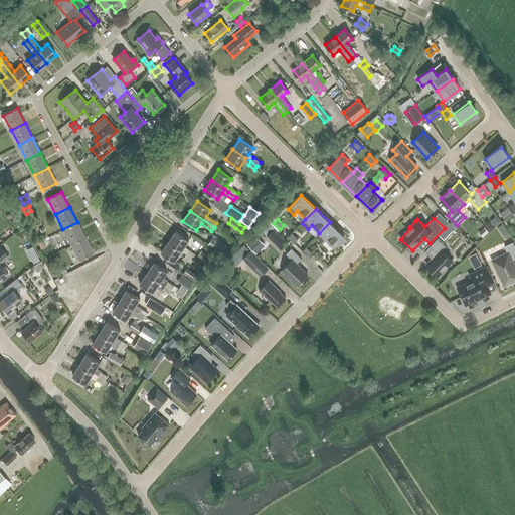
[(491,224),(495,227),(500,222),(496,219),(491,224)]
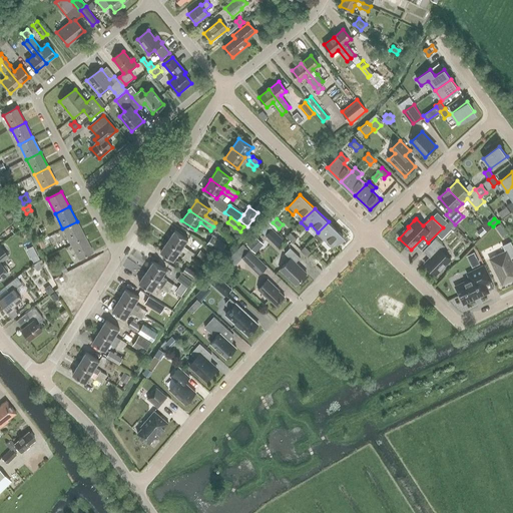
[(85,236),(77,221),(62,228),(70,243),(85,236)]
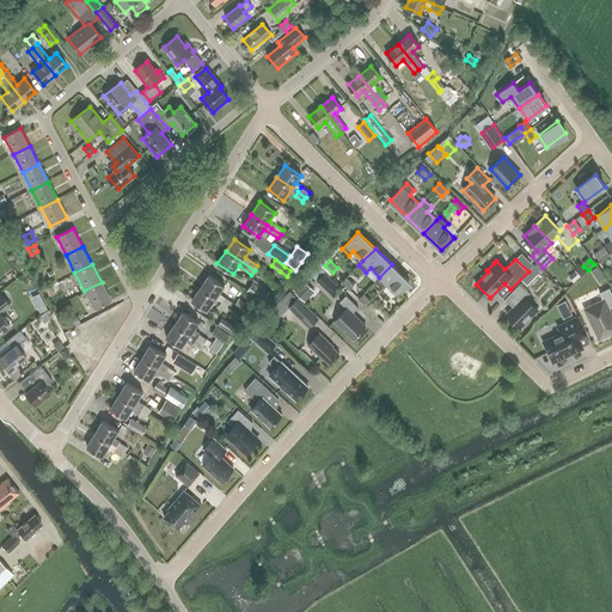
[(392,264),(379,277),(375,282),(383,289),(387,285),(396,294),(397,294),(409,282),(392,264)]
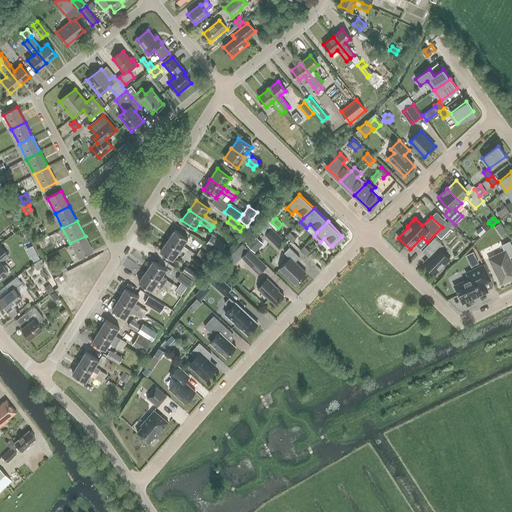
[(481,226),(477,231),(481,235),(486,231),(481,226)]
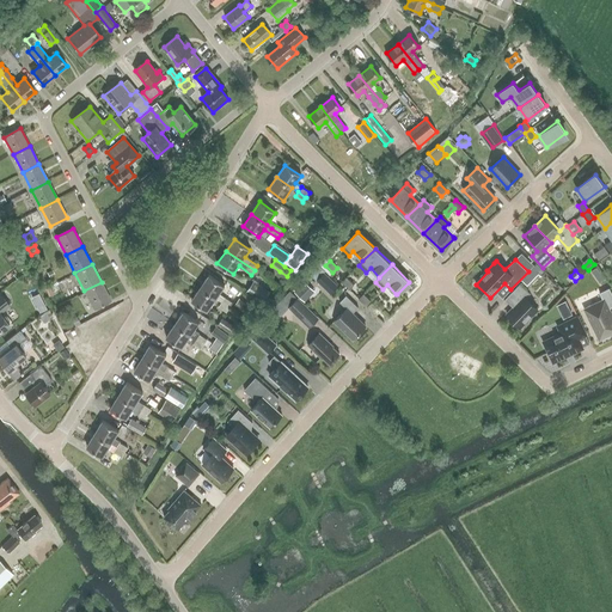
[(527,286),(533,279),(527,273),(521,280),(527,286)]
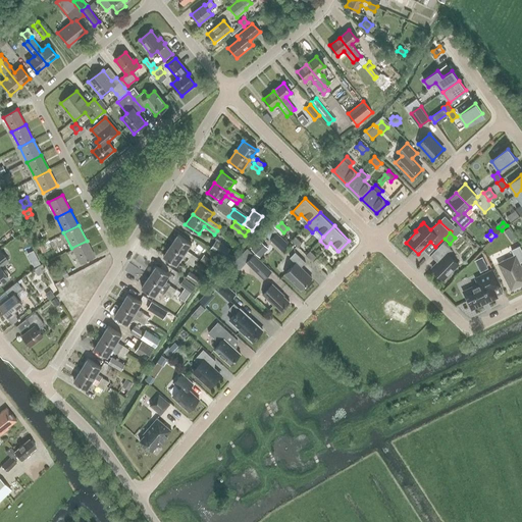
[(177,236),(170,246),(184,255),(185,254),(189,257),(189,258),(196,262),(198,259),(187,251),(192,245),(177,236)]
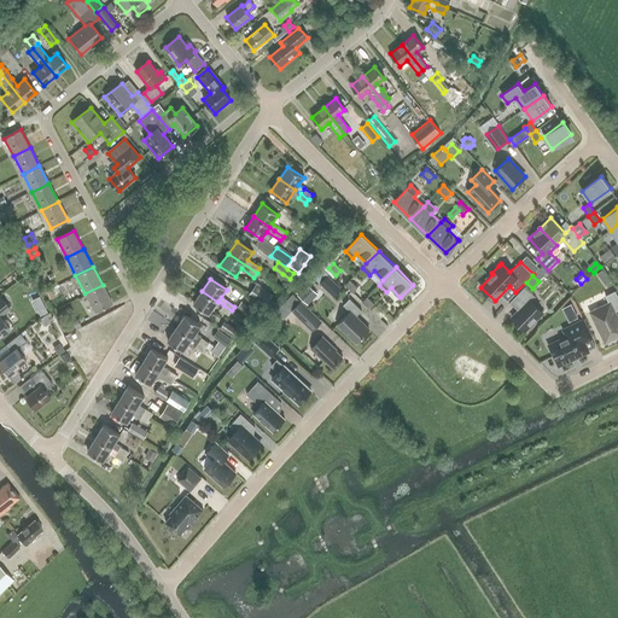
[(350,280),(345,285),(353,292),(357,287),(350,280)]
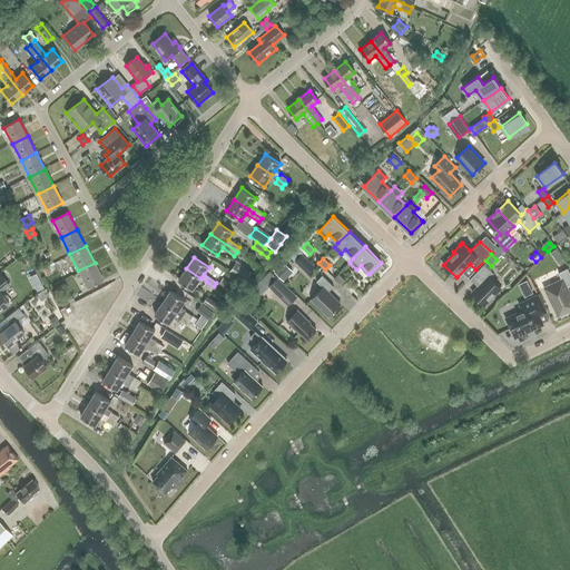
[(315,266),(308,259),(301,268),(308,274),(315,266)]
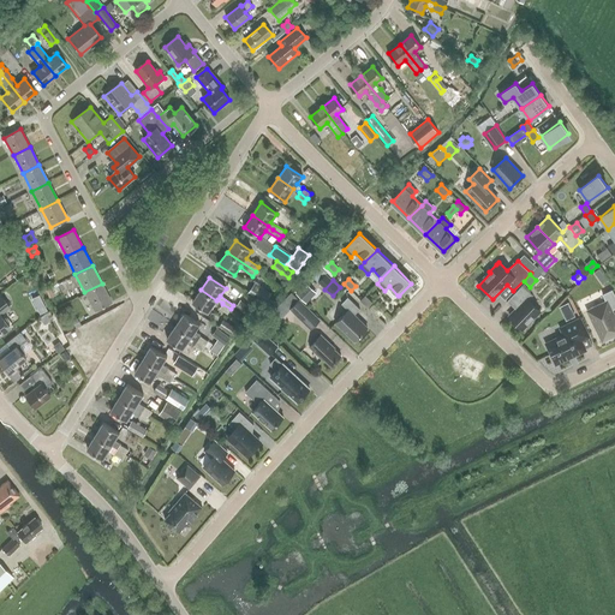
[(254,282),(248,292),(264,303),(268,298),(270,294),(254,282)]
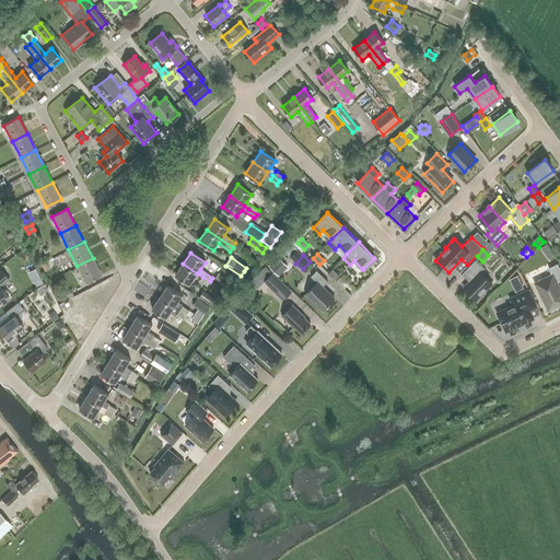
[(101,275),(93,258),(77,266),(85,283),(101,275)]
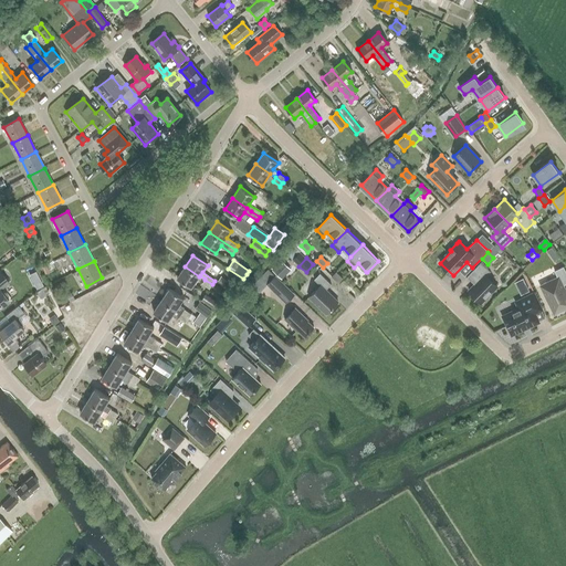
[(283,261),(273,271),(281,279),(291,269),(283,261)]
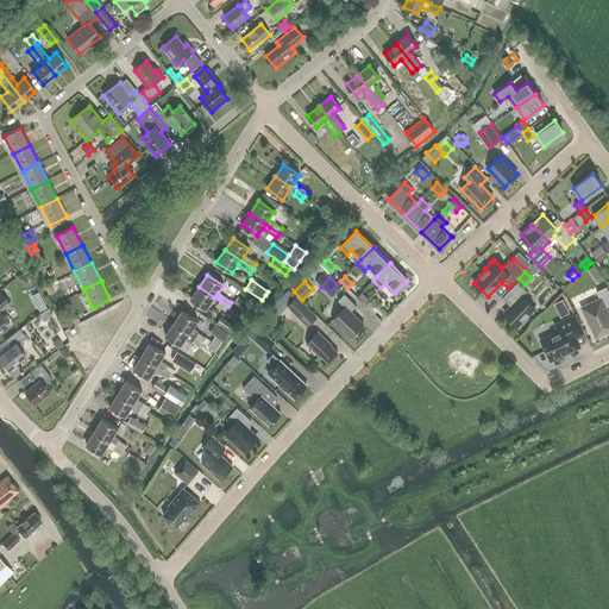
[(510,306),(504,313),(518,326),(518,325),(522,319),(523,320),(528,314),(533,308),(534,309),(535,308),(522,296),(527,293),(518,283),(519,282),(518,282),(502,299),(503,299),(510,306)]
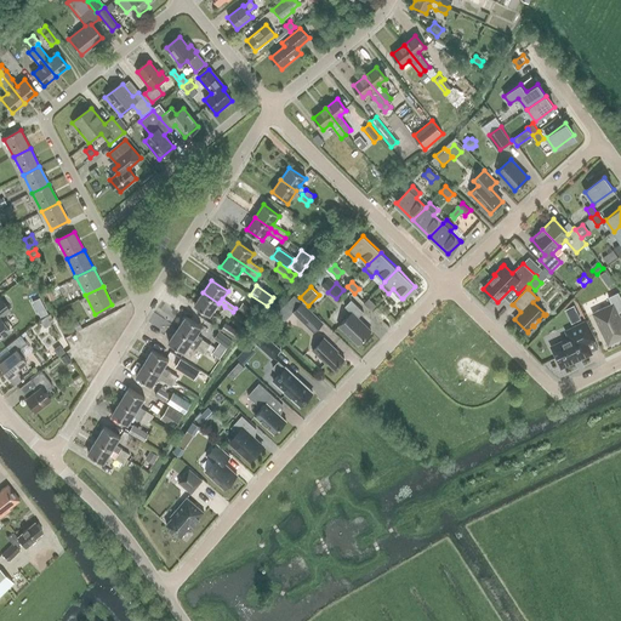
[(210,315),(218,303),(203,292),(194,305),(210,315)]
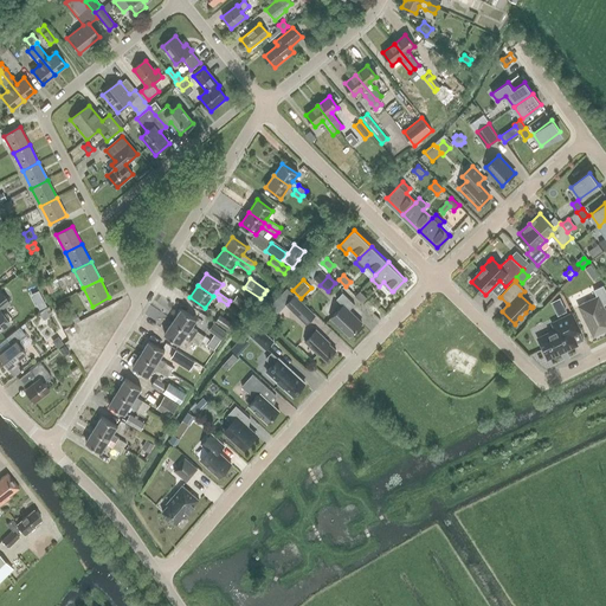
[(605,314),(601,305),(605,303),(605,290),(604,285),(593,290),(597,297),(580,307),(590,326),(587,327),(591,335),(593,334),(594,335),(595,334),(597,336),(605,333),(604,330),(605,329),(605,314)]
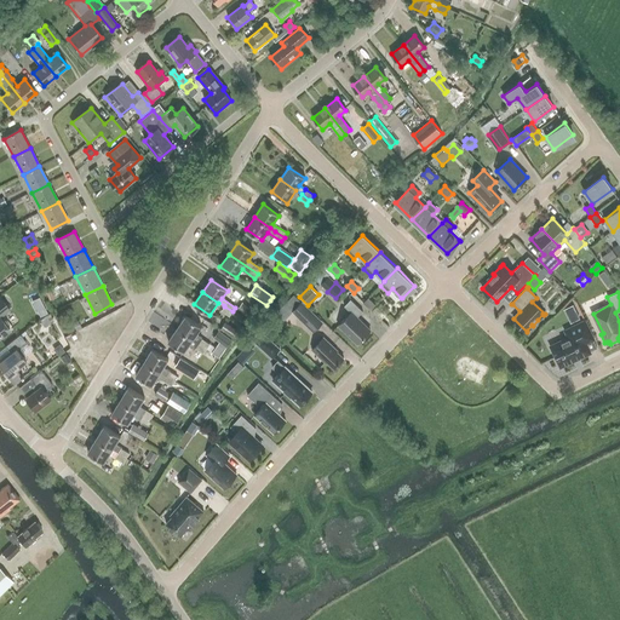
[(0,317),(0,316),(10,310),(0,297),(0,338),(10,331),(0,317)]
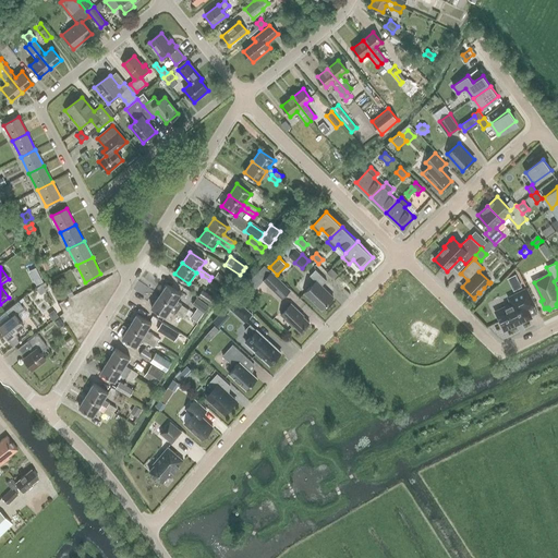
[(338,275),(331,267),(327,273),(334,279),(338,275)]
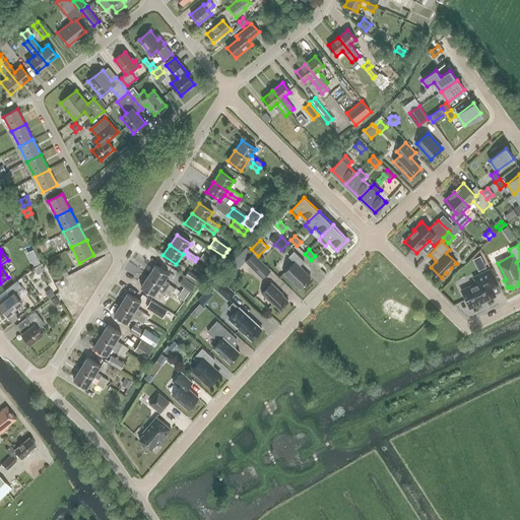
[(305,261),(295,251),(288,257),(295,262),(283,272),(300,288),(311,277),(300,266),(305,261)]
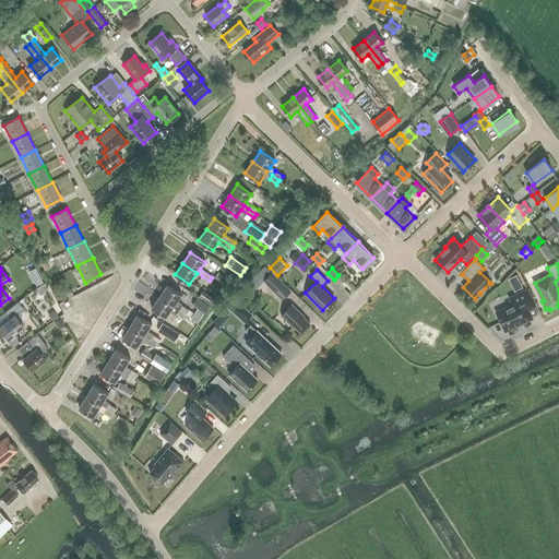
[(230,281),(218,272),(214,278),(225,287),(226,286),(229,289),(234,284),(230,282),(230,281)]
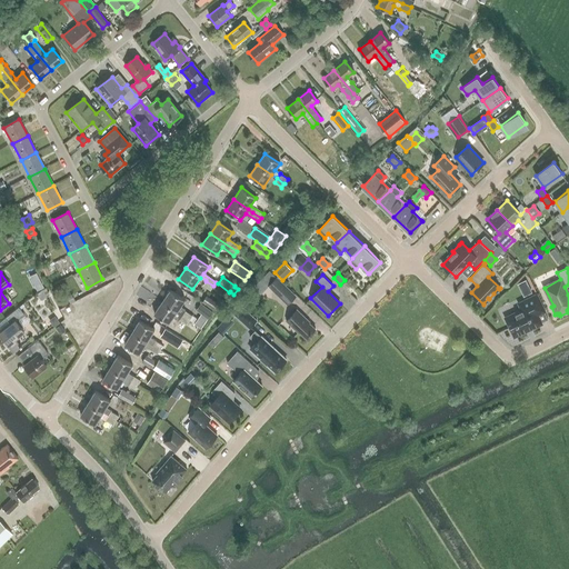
[(275,277),(267,286),(280,298),(288,306),(296,297),(288,289),(275,277)]
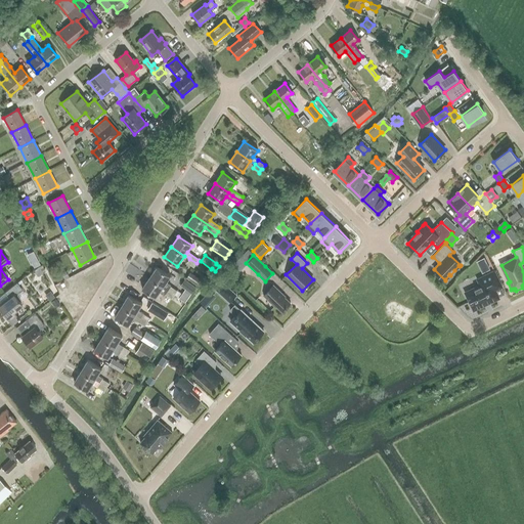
[(197,263),(189,259),(186,262),(193,267),(197,263)]
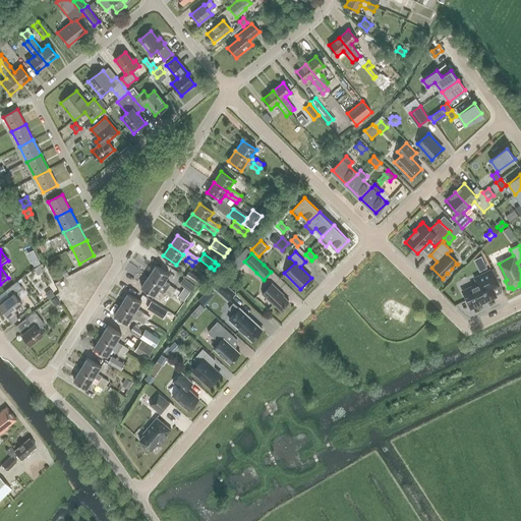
[(479,274),(487,270),(482,257),(474,262),(479,274)]
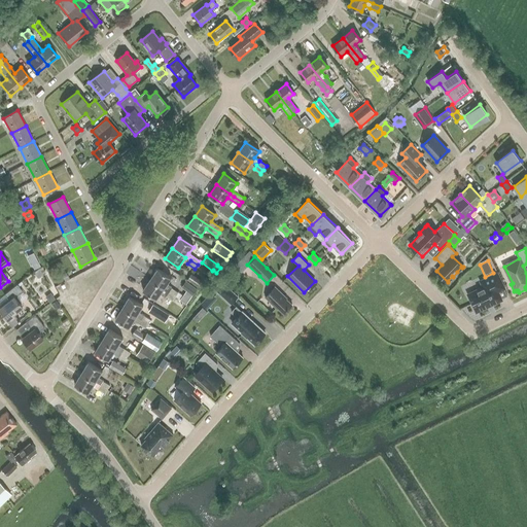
[(34,273),(38,278),(43,274),(39,269),(34,273)]
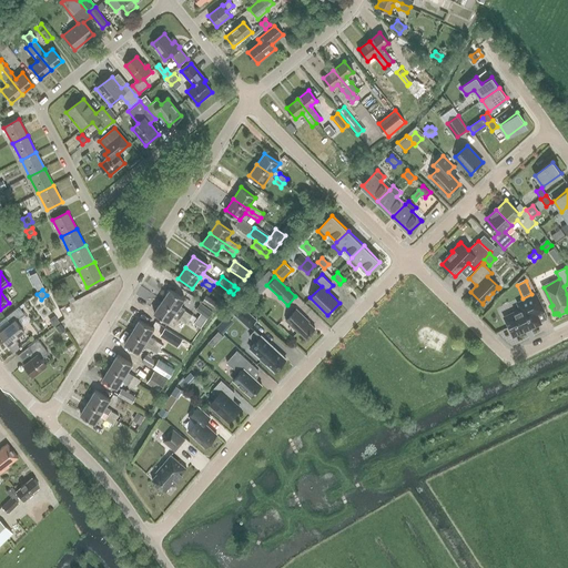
[(70,303),(83,296),(79,290),(67,297),(64,300),(67,304),(70,302),(70,303)]
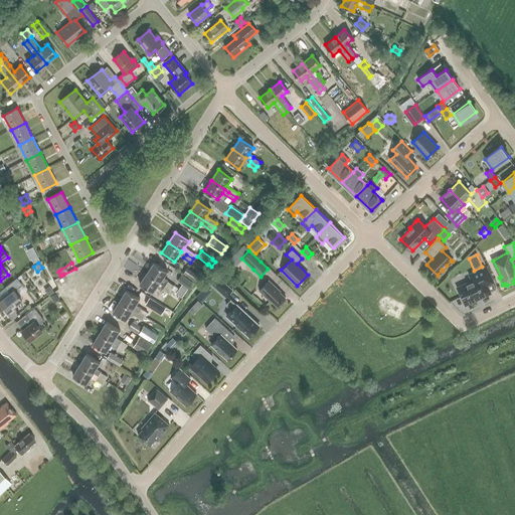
[(154,263),(147,274),(170,290),(173,286),(163,278),(167,272),(154,263)]
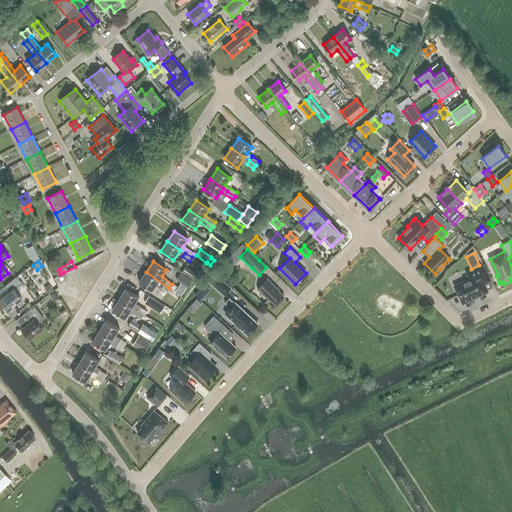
[(191,278),(195,271),(186,266),(182,272),(191,278)]
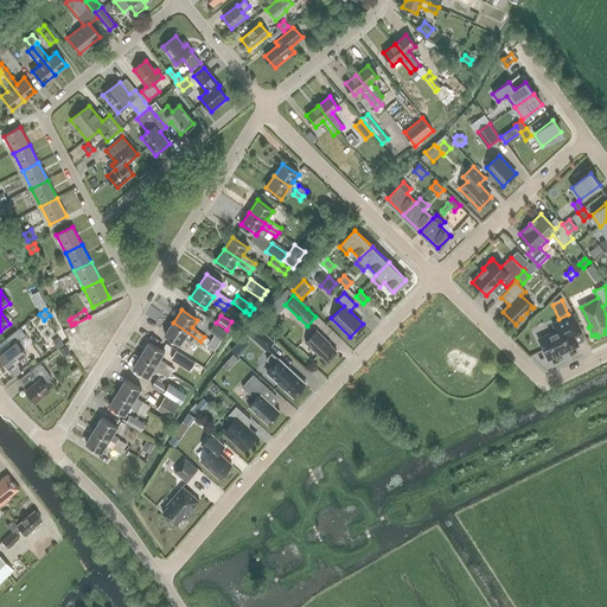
[(557,331),(541,340),(547,351),(545,352),(549,359),(556,356),(555,355),(558,352),(561,355),(568,352),(567,350),(576,345),(572,337),(581,332),(572,315),(554,324),(557,331)]
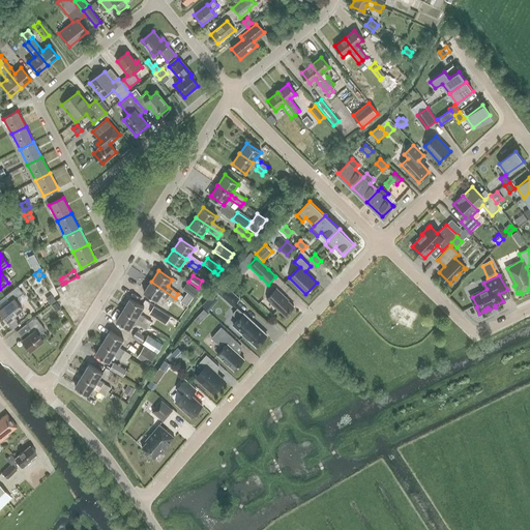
[(175,298),(151,282),(144,292),(157,301),(159,298),(162,295),(172,302),(175,298)]
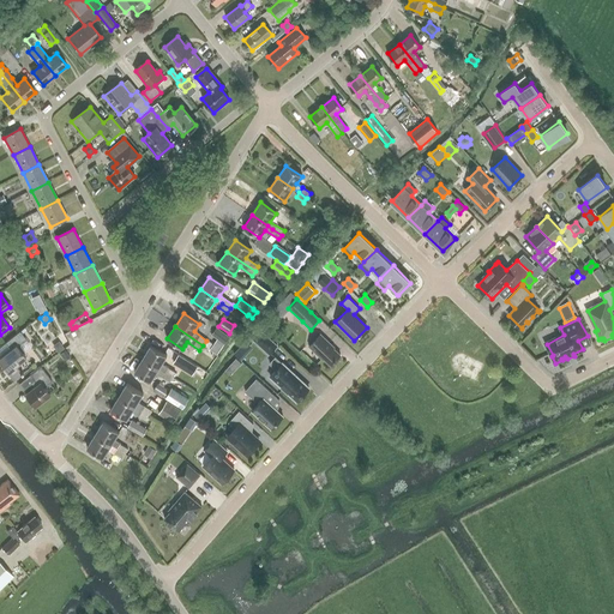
[(228,337),(216,327),(211,335),(224,343),(228,337)]
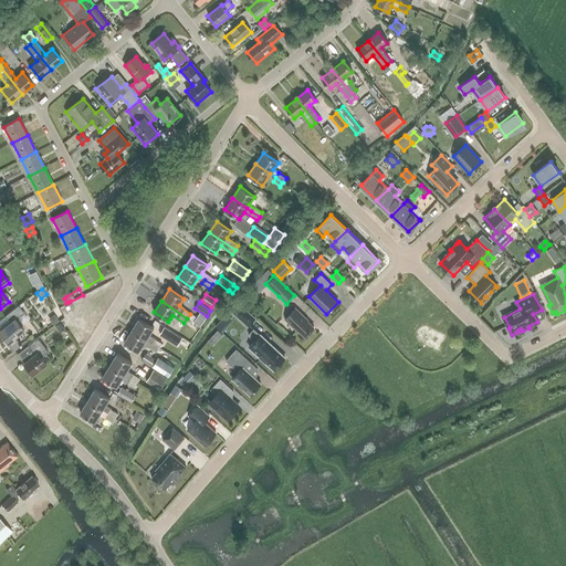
[(237,302),(229,310),(233,314),(248,326),(254,318),(241,305),(237,302)]
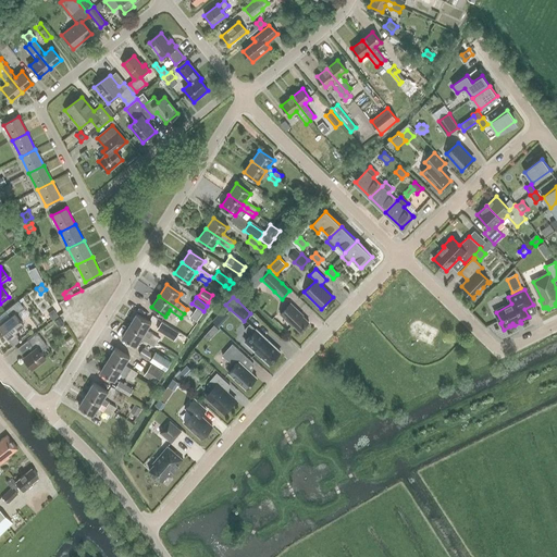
[(15,314),(23,309),(17,301),(4,311),(9,317),(0,323),(0,330),(12,345),(21,338),(14,331),(23,324),(15,314)]
